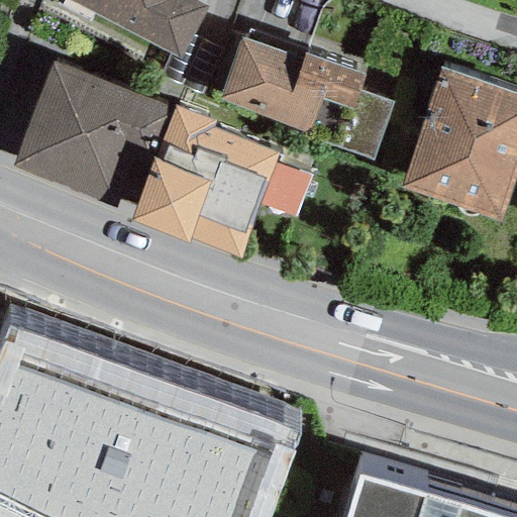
[(63,0),(169,55),(180,61),(193,35),(208,6),(196,0),(63,0)]
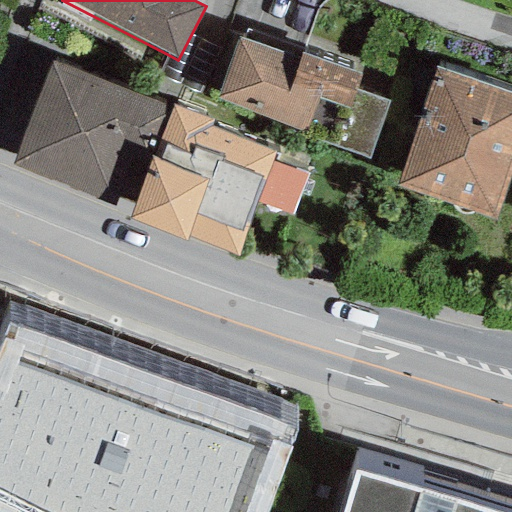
[(220,47),(191,35),(178,60),(167,54),(157,74),(200,94),(220,47)]
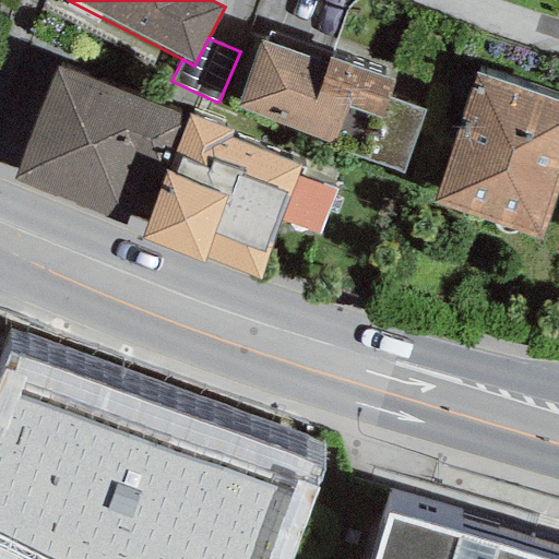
[(326,66),(261,42),(236,109),(325,142),(324,146),(402,175),(426,110),(388,97),(393,82),(329,59),(326,66)]
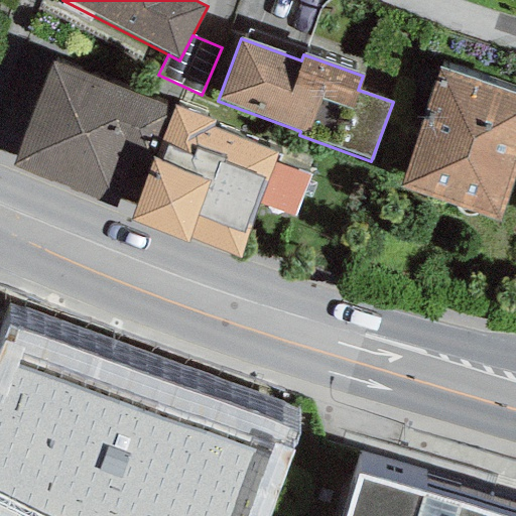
[(214,120),(174,105),(172,109),(50,62),(10,168),(116,208),(119,200),(136,206),(129,222),(187,244),(189,238),(238,256),(257,205),(274,161),(277,152),(212,127),(214,120)]
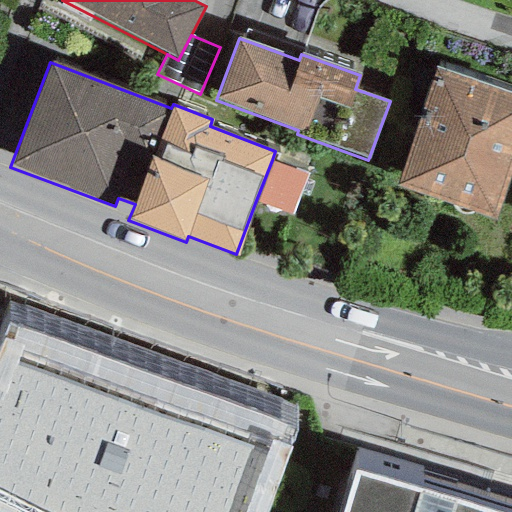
[(511,91),(435,67),(396,187),(494,219),(511,163),(511,91)]
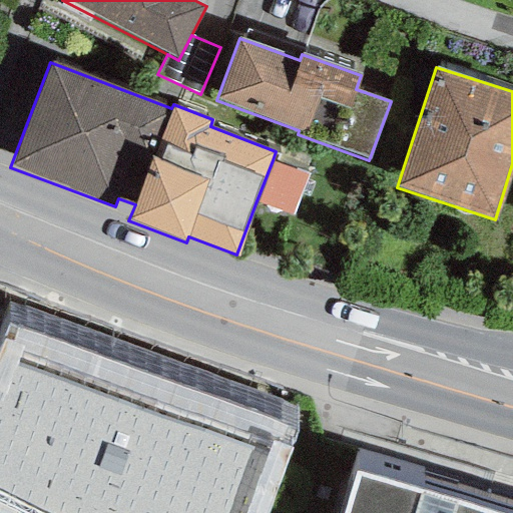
[(273,160),(255,203),(293,217),(309,174),(273,160)]
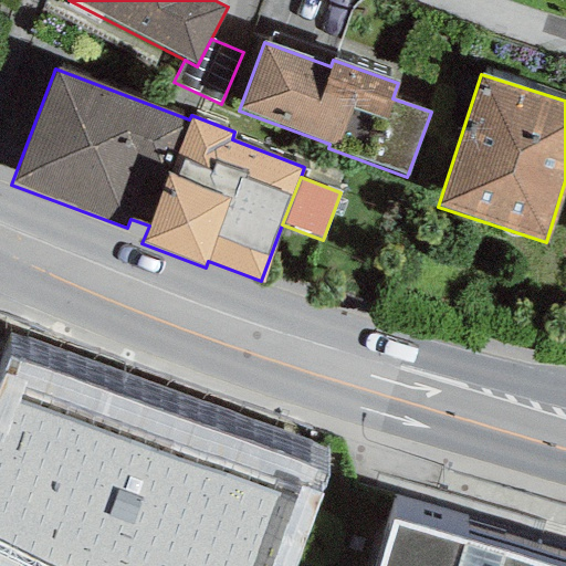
[(0,565),(296,565),(333,463),(8,357),(0,381),(0,565)]
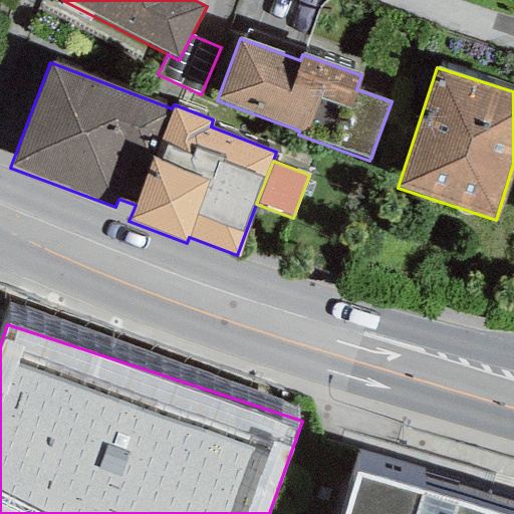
[(484,513),(356,476),(344,513),(484,513)]
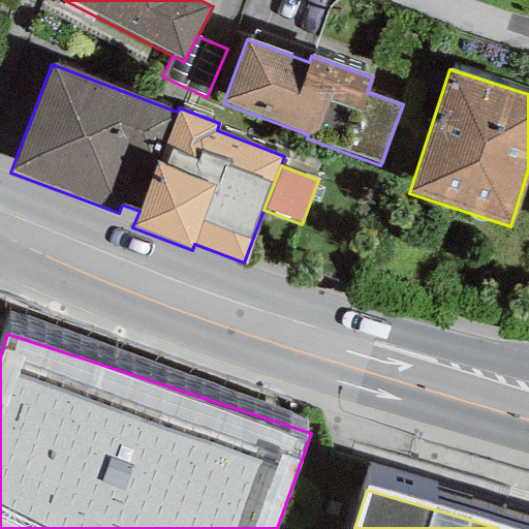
All buildings are outlined.
